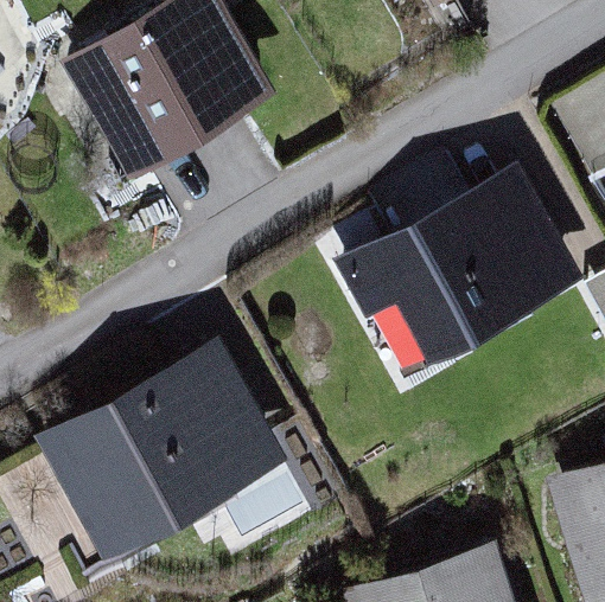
[(282,87),(228,0),(167,0),(63,65),(134,178),(282,87)]
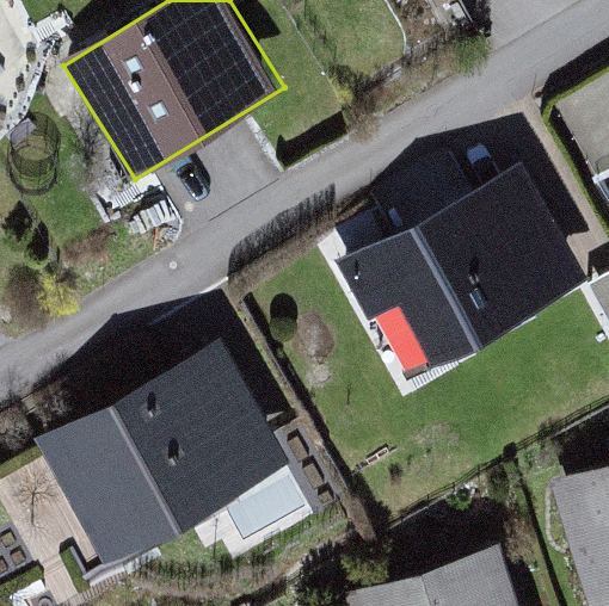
[(523,167),(338,266),(368,322),(399,305),(435,372),(589,289),(523,167)]
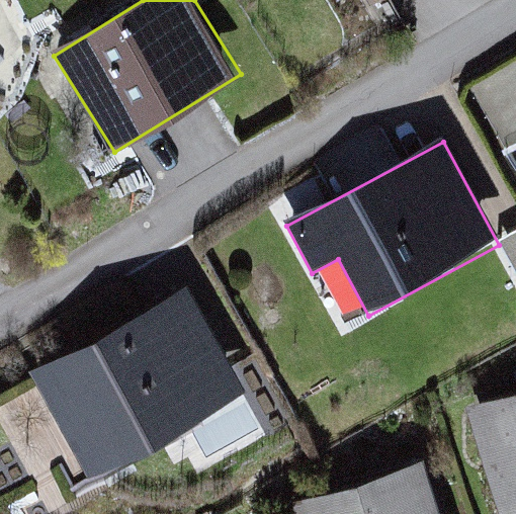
[(515,281),(505,286),(515,311),(515,281)]
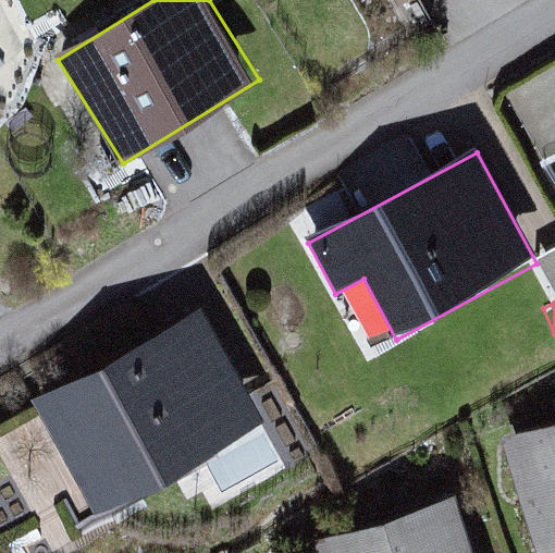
[(201,311),(33,402),(97,523),(267,432),(201,311)]
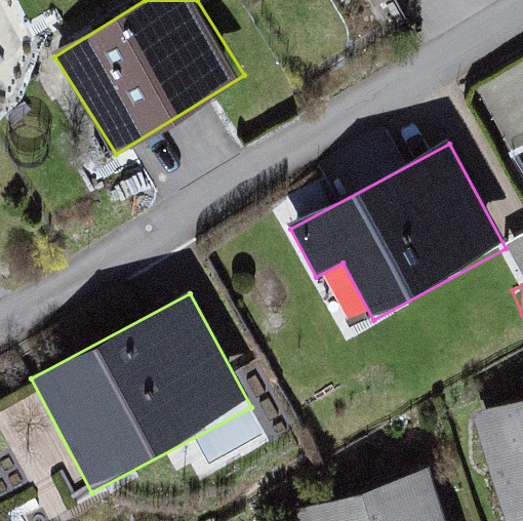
[(522,397),(477,410),(509,520),(522,520),(522,397)]
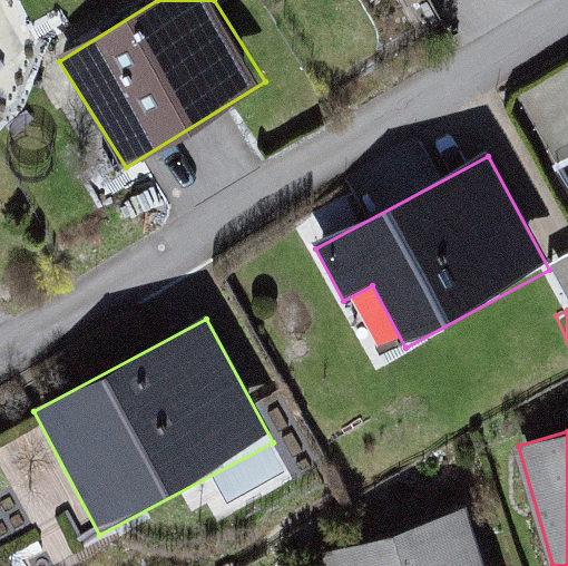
[(488,565),(468,506),(322,553),(325,565),(488,565)]
